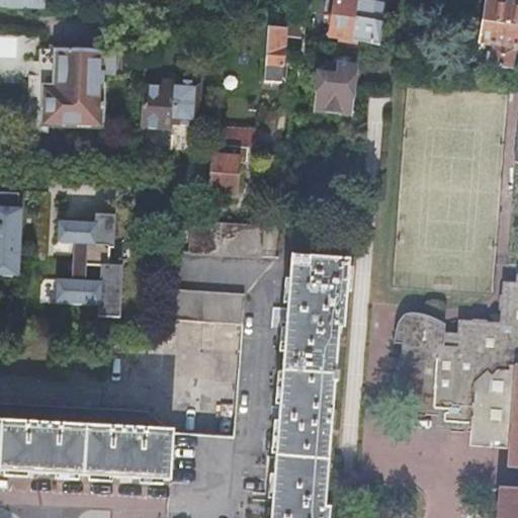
[(0,0),(0,9),(50,12),(50,0),(0,0)]
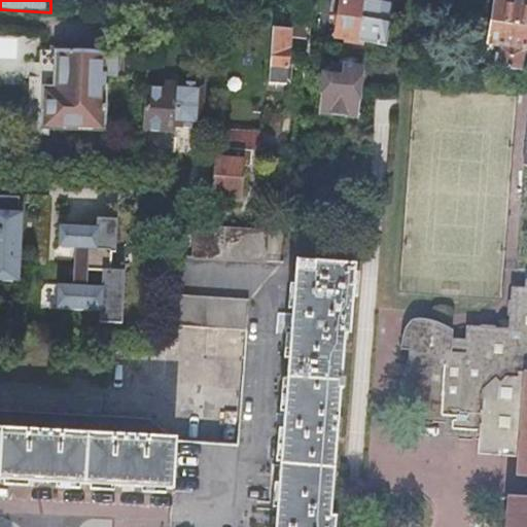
[(357,43),(363,1),(357,0),(341,0),(336,34),(347,36),(346,41),(357,43)]
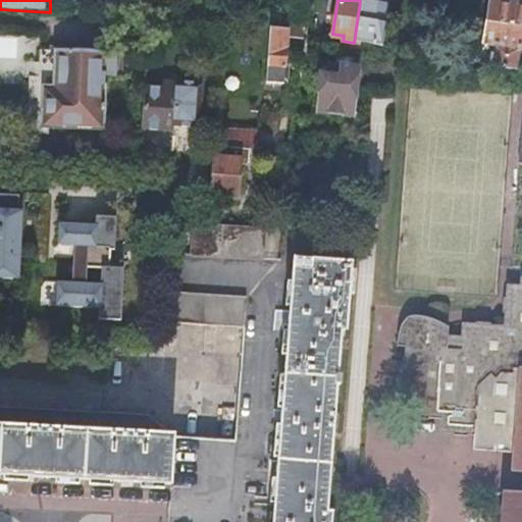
[(491,54),(489,65),(504,67),(513,3),(494,0),(487,0),(480,45),(496,47),(494,54),(491,54)]
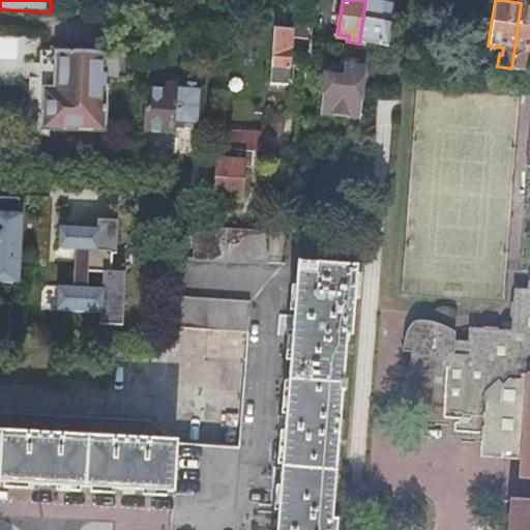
[(394,5),(365,1),(359,43),(364,43),(388,48),(394,5)]
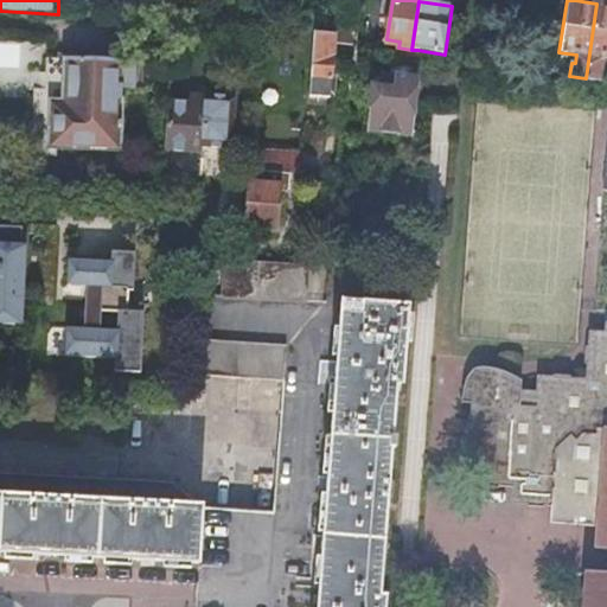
[(176,5),(163,4),(161,20),(173,20),(174,20),(176,5)]
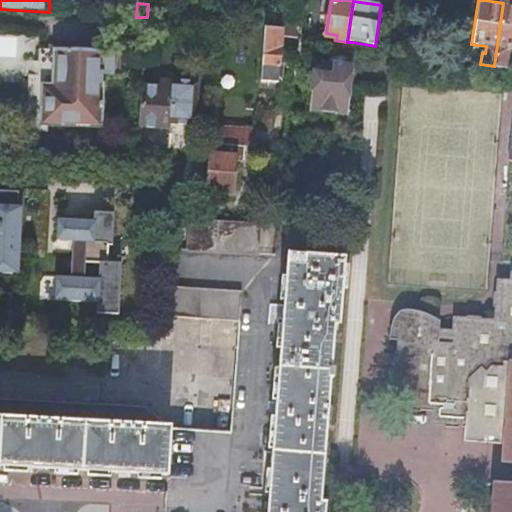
[(511,4),(503,3),(494,66),(505,68),(508,50),(511,50),(511,4)]
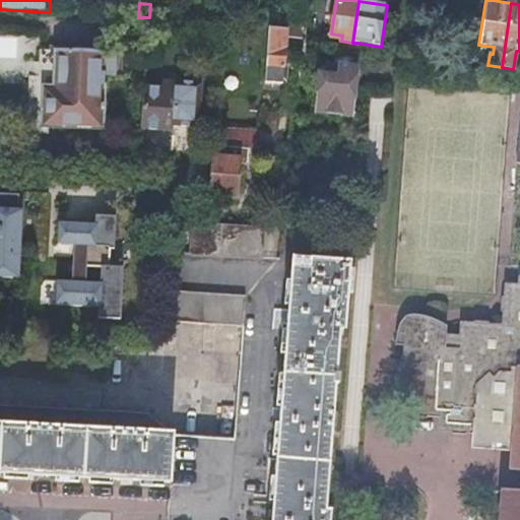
[(306,21),(287,19),(287,30),(269,29),(267,82),(284,83),(287,39),(304,39),(306,21)]
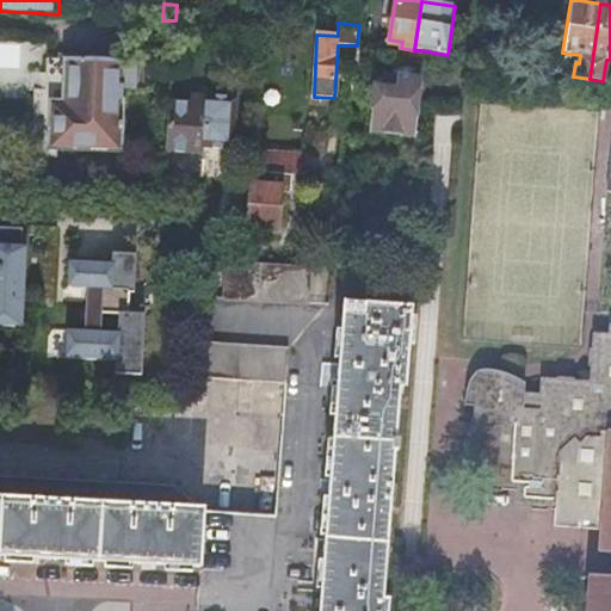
[(32,106),(31,155),(54,156),(54,148),(118,152),(123,63),(47,60),(44,107),(32,106)]
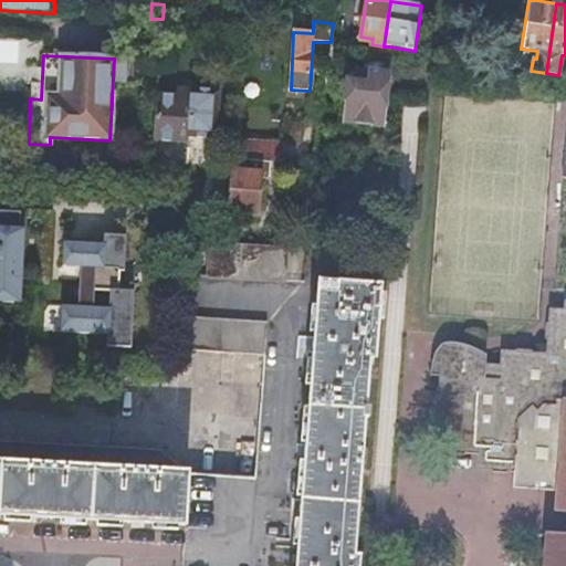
[(347,81),(345,101),(384,105),(387,74),(357,71),(356,81),(347,81)]
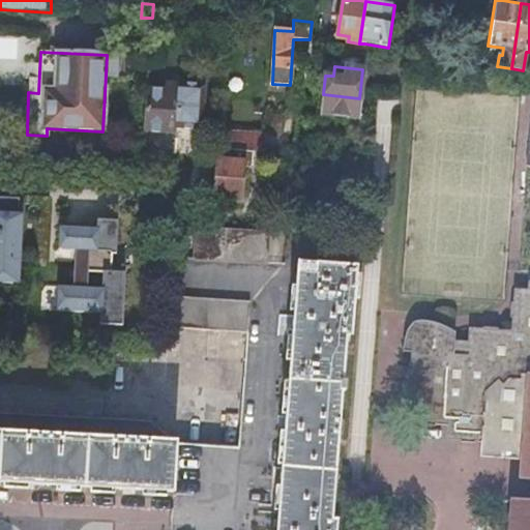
[(144,133),(175,135),(176,129),(203,131),(206,86),(179,84),(178,90),(165,89),(147,88),(144,133)]
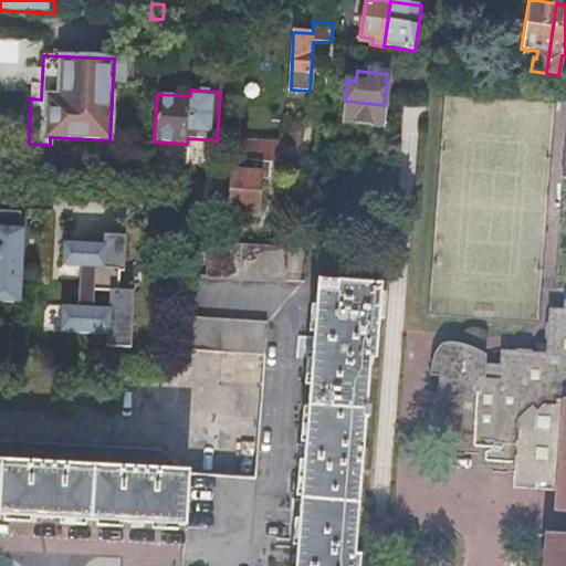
[(242,136),(234,136),(232,159),(279,163),(285,164),(287,147),(242,143),(242,136)]
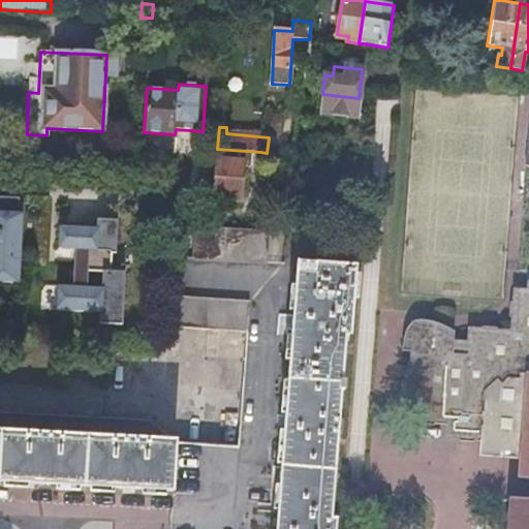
[(217,149),(214,195),(242,198),(243,183),(257,184),(260,152),(217,149)]
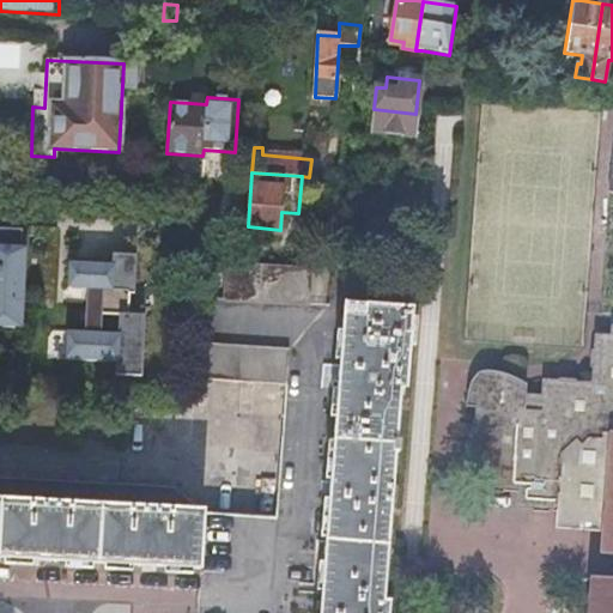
[(0,327),(14,328),(18,269),(24,266),(25,248),(20,248),(22,231),(0,229),(0,327)]
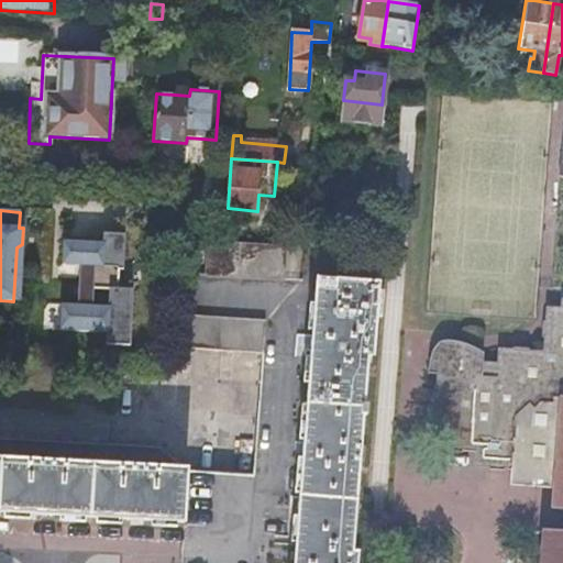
[(124,271),(125,235),(105,234),(103,244),(64,242),(63,266),(80,266),(78,307),(63,306),(62,331),(108,333),(107,345),(131,346),(134,290),(119,289),(120,271),(124,271)]
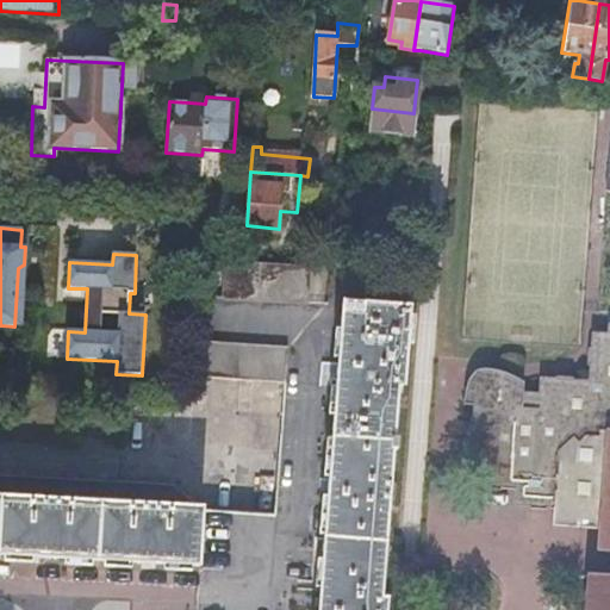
[(225,261),(223,297),(241,298),(244,262),(225,261)]
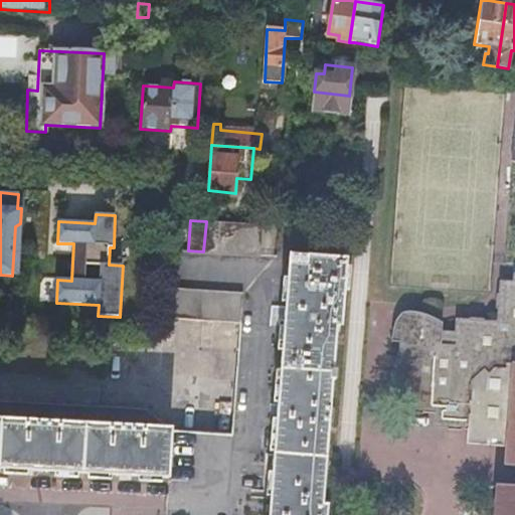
[(206,221),(203,251),(262,255),(265,225),(206,221)]
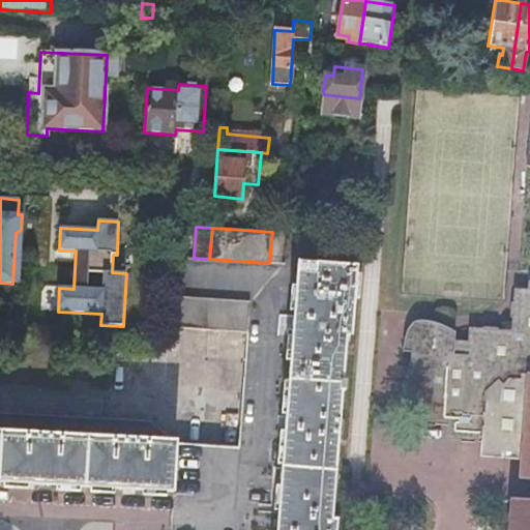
[(334,529),(335,522),(333,522),(334,516),(331,514),(336,443),(342,443),(344,420),(339,419),(345,341),(350,341),(356,268),(299,264),(276,529),(334,529)]
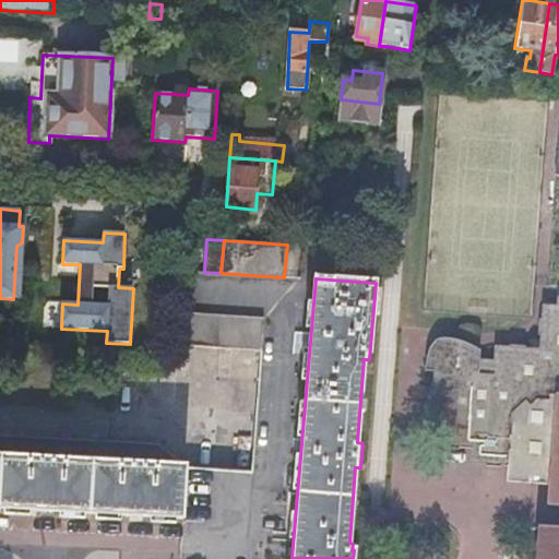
[(558,304),(545,302),(540,347),(497,343),(495,359),(480,358),(468,357),(470,335),(467,334),(464,332),(462,331),(456,330),(452,329),(447,329),(442,330),(439,331),(435,333),(433,333),(430,335),(428,337),(425,340),(423,343),(420,346),(419,348),(418,352),(417,355),(416,358),(416,361),(415,366),(416,368),(425,367),(420,428),(444,430),(443,445),(460,448),(460,443),(473,444),(472,460),(486,461),(486,464),(502,465),(502,462),(506,462),(513,370),(558,373),(558,372),(558,304)]
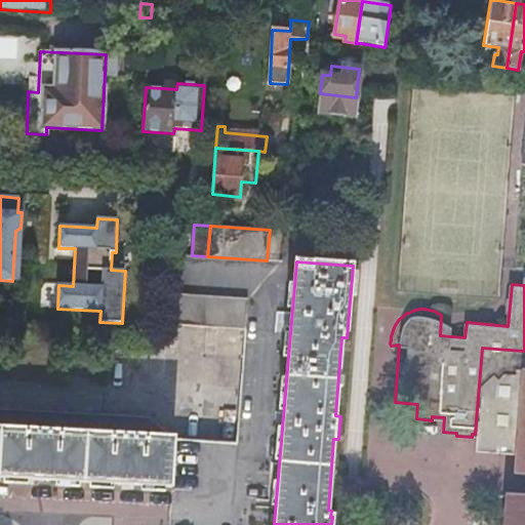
[(168,294),(166,324),(247,329),(249,299),(168,294)]
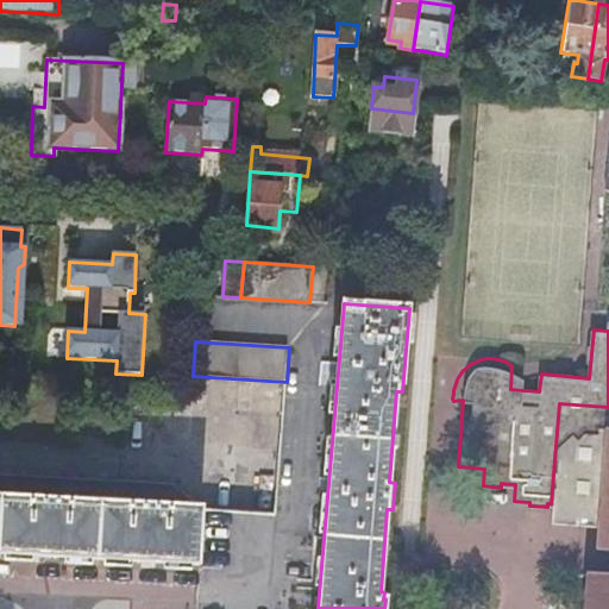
[(608,406),(608,407),(559,403),(551,503),(553,504),(552,522),(601,526),(600,546),(608,546),(608,406)]
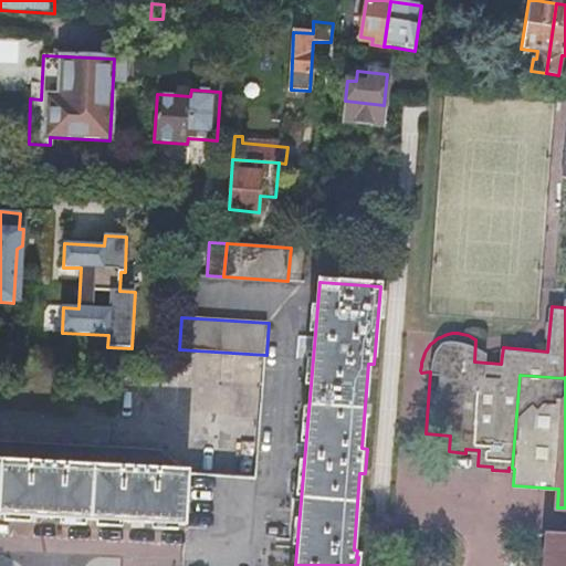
[(0,515),(184,527),(187,474),(0,462),(0,515)]
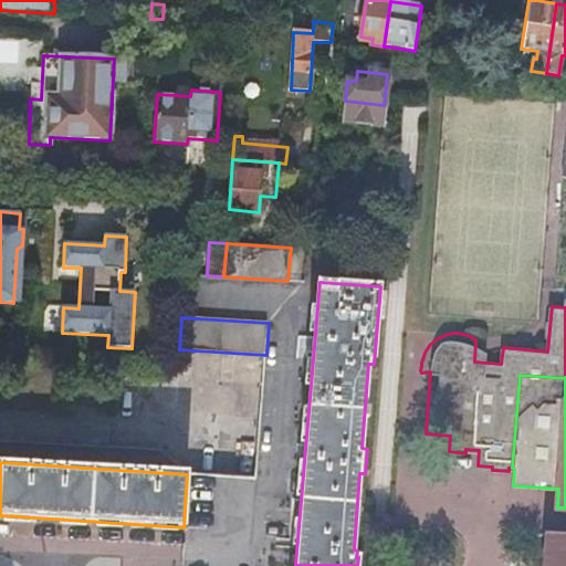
[(565,565),(565,537),(548,536),(545,565),(565,565)]
